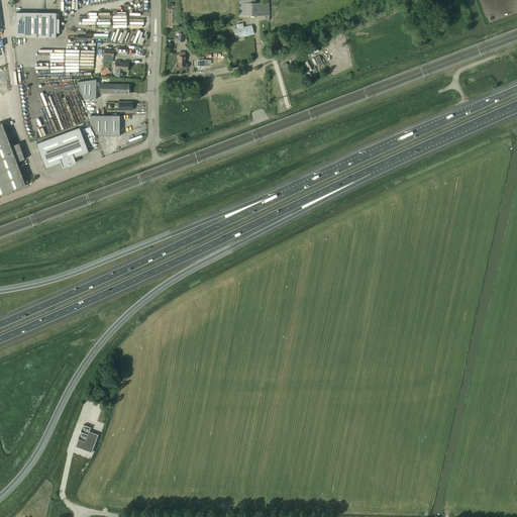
[(270,3),(255,3),(254,0),(238,0),(238,16),(264,16),(264,20),(270,19),(270,16),(270,3)]
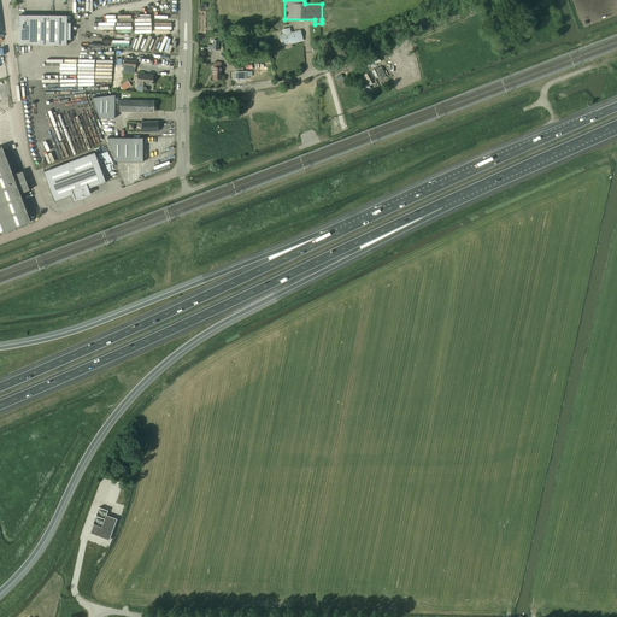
[(19,16),(18,45),(66,46),(66,16),(19,16)]
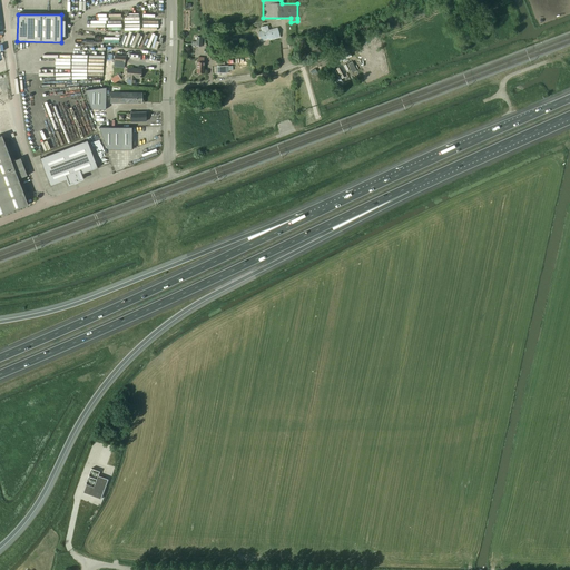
[(268,31),(267,26),(262,28),(263,31),(258,32),(261,41),(269,39),(269,40),(279,38),(277,29),(268,31)]
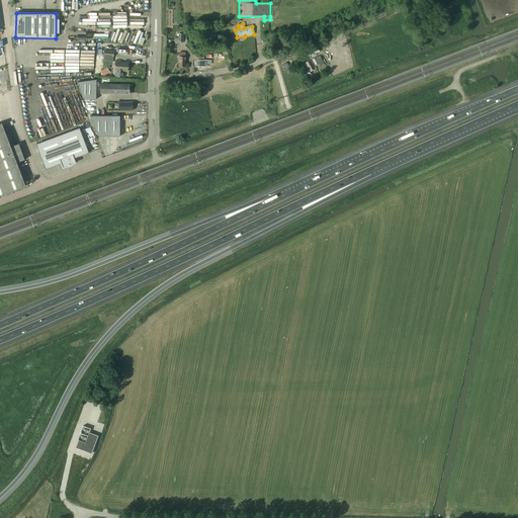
[(485,40),(494,63),(495,62),(497,61),(489,39),(488,35),(486,36),(484,37),(485,40)]
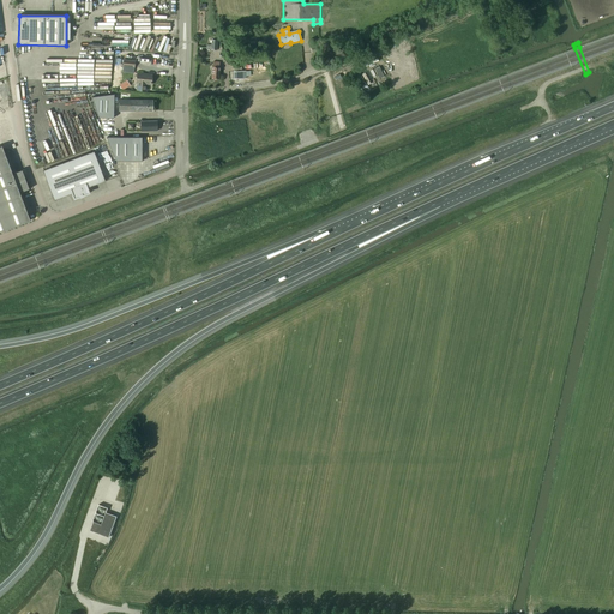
[(379,66),(374,70),(379,79),(384,77),(379,66)]
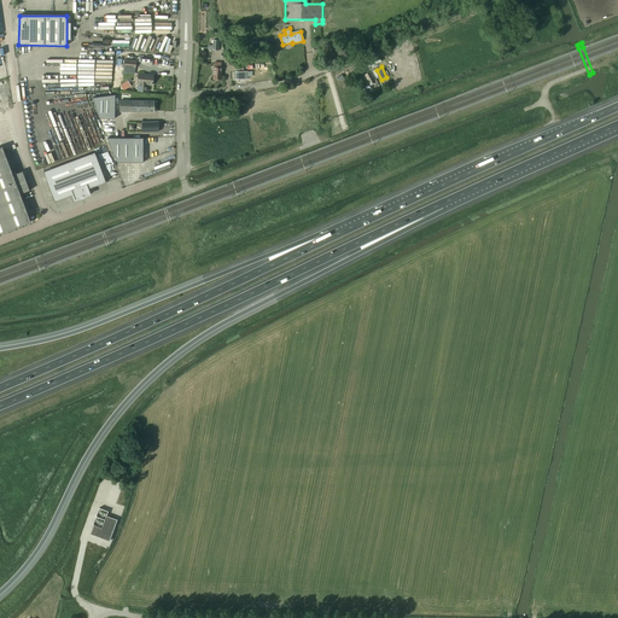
[(367,71),(362,75),(367,82),(362,85),(365,89),(373,85),(367,71)]
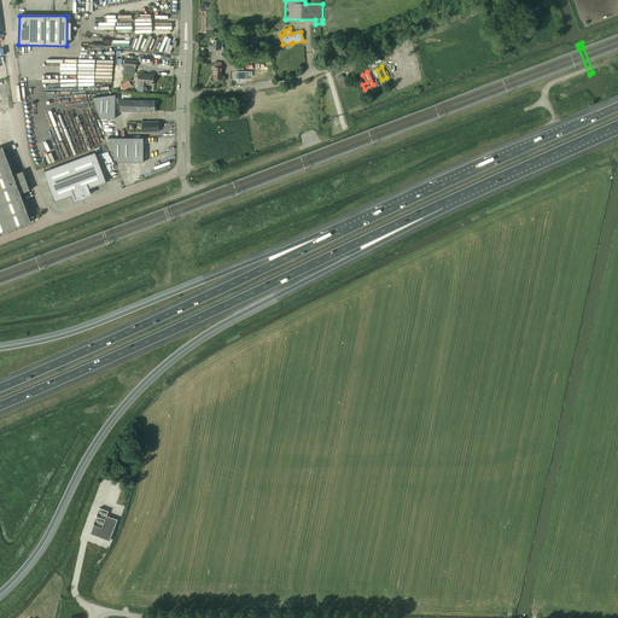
[(147,85),(152,86),(153,75),(139,74),(138,85),(139,85),(138,91),(147,92),(147,85)]
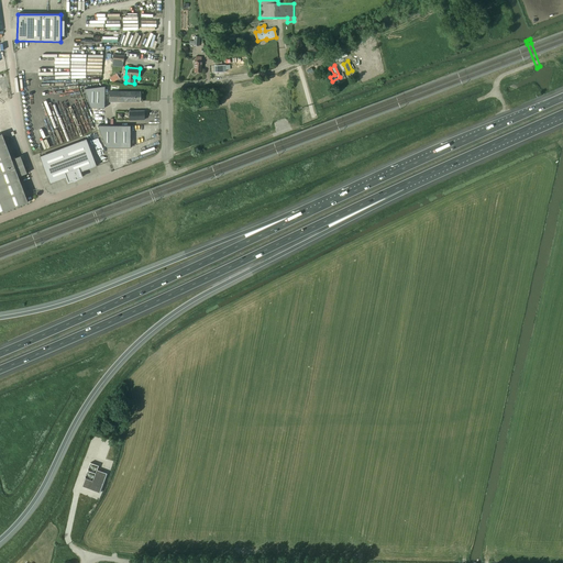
[(83,88),(90,109),(102,109),(102,86),(83,88)]
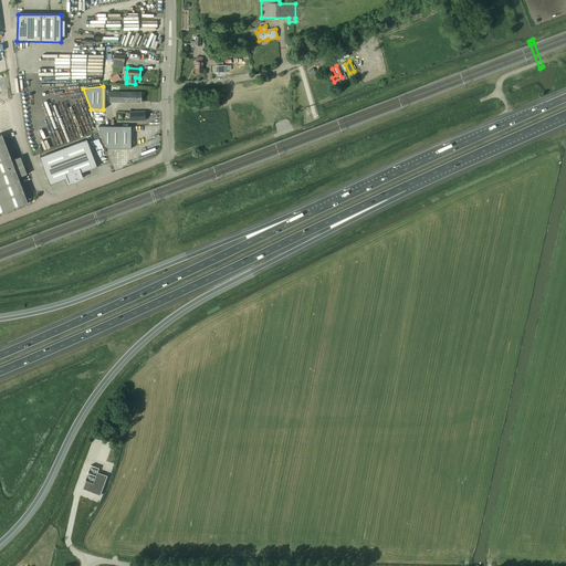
[(549,92),(547,93),(565,135),(565,123),(553,93),(552,91),(549,92)]
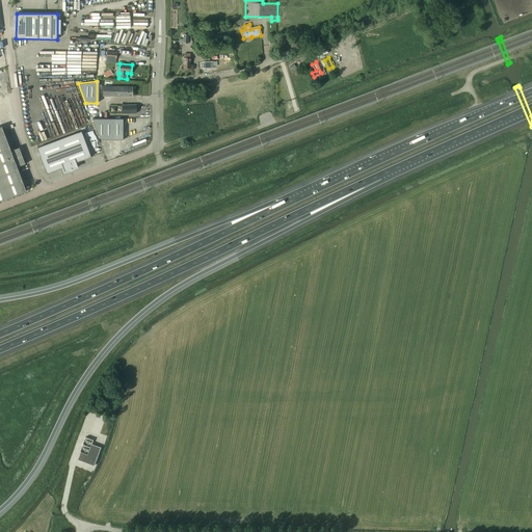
[(104,86),(103,96),(132,97),(132,87),(104,86)]
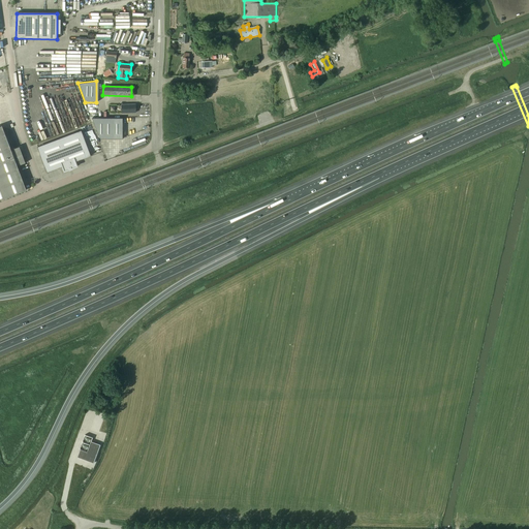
[(121,104),(121,114),(135,113),(135,104),(121,104)]
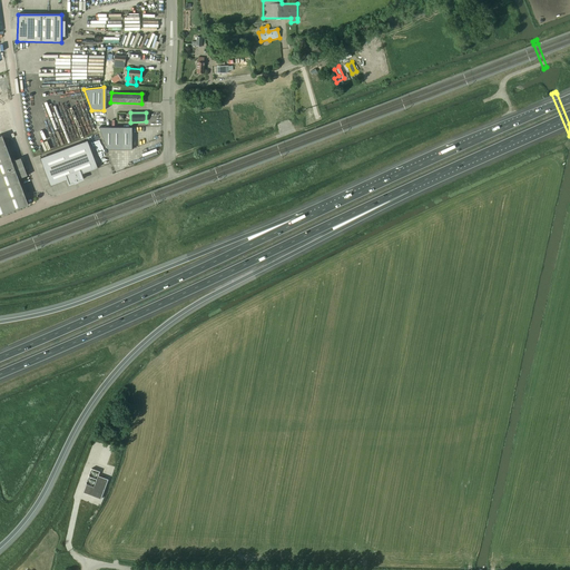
[(131,128),(98,128),(108,150),(131,150),(131,128)]
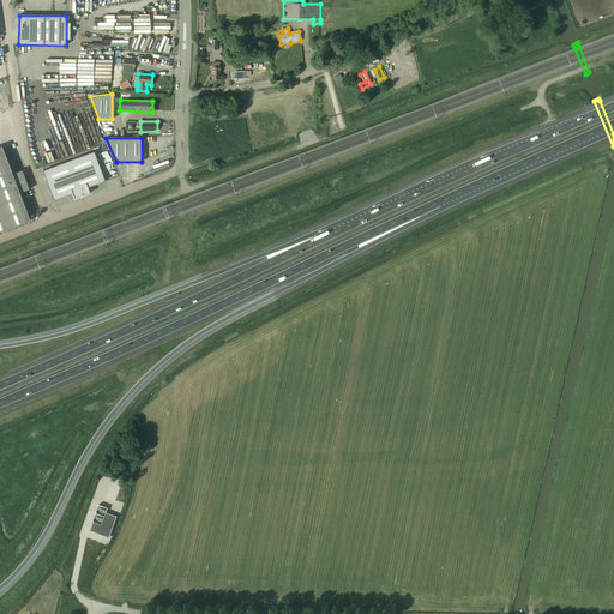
[(13,174),(10,167),(7,160),(2,146),(0,146),(0,188),(16,184),(13,174)]
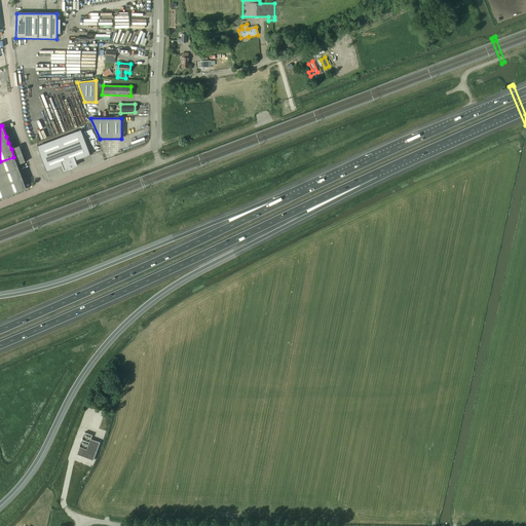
[(46,172),(62,165),(64,171),(76,165),(74,161),(90,155),(80,129),(37,146),(46,172)]
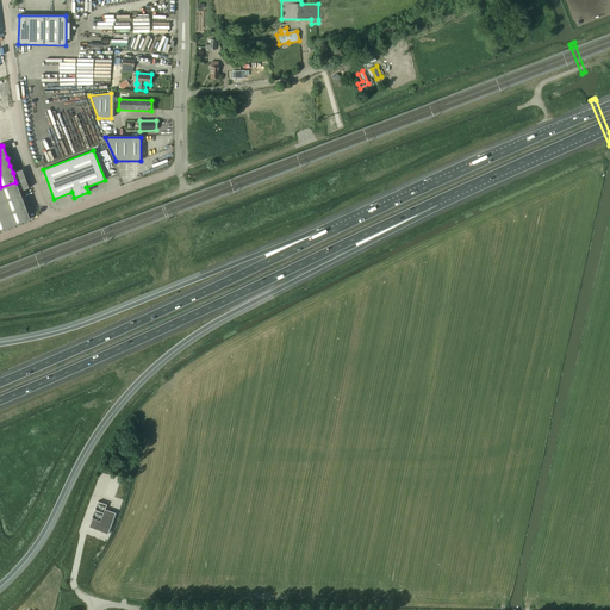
[(14,172),(13,173),(16,182),(25,179),(22,169),(14,172)]
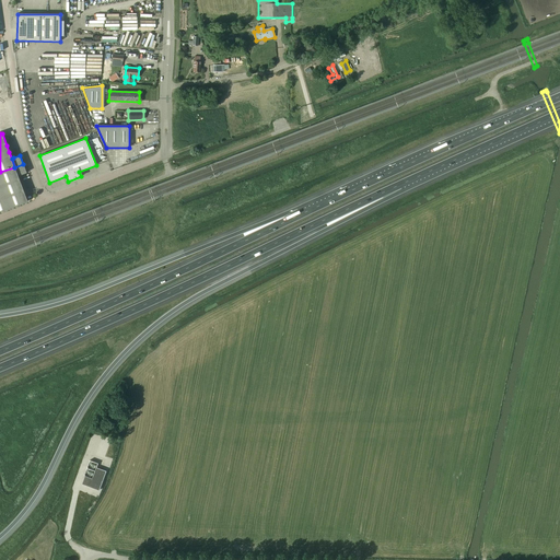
[(23,164),(14,167),(18,176),(20,175),(26,173),(23,164)]
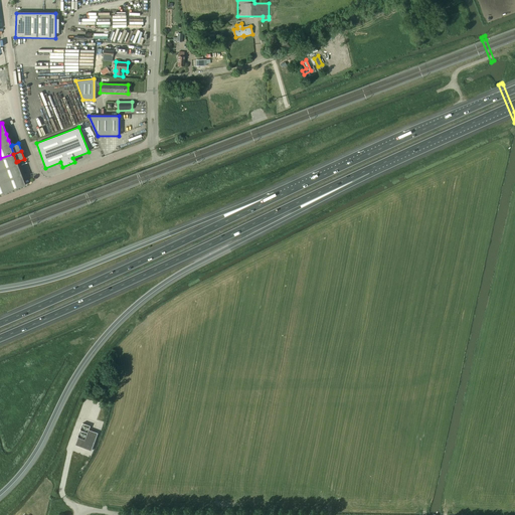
[(0,194),(25,185),(16,162),(13,154),(0,158),(0,194)]
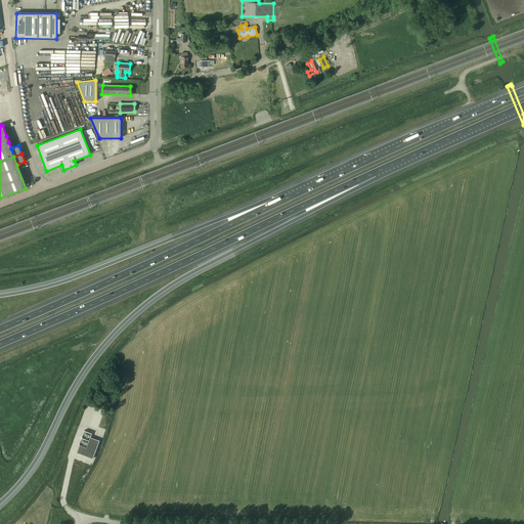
[(98,428),(101,413),(90,411),(89,417),(94,418),(92,427),(98,428)]
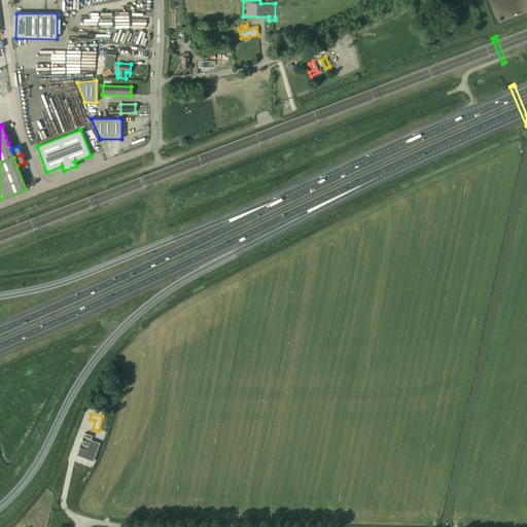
[(79,448),(77,455),(78,456),(93,461),(100,444),(91,440),(90,444),(86,451),(79,448)]
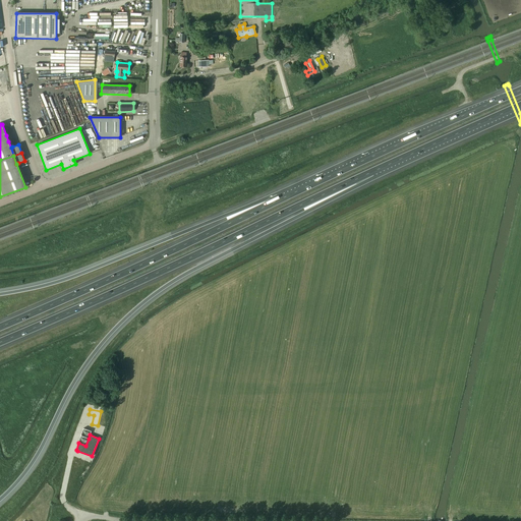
[(71,485),(66,500),(72,502),(77,487),(71,485)]
